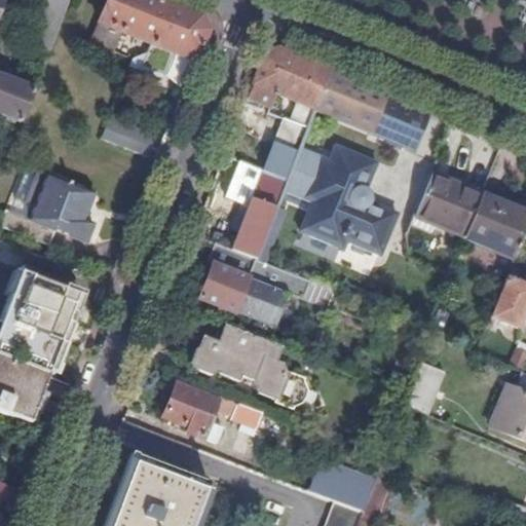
[(158,47),(174,7),(155,0),(108,0),(89,43),(113,52),(121,33),(151,45),(158,47)]
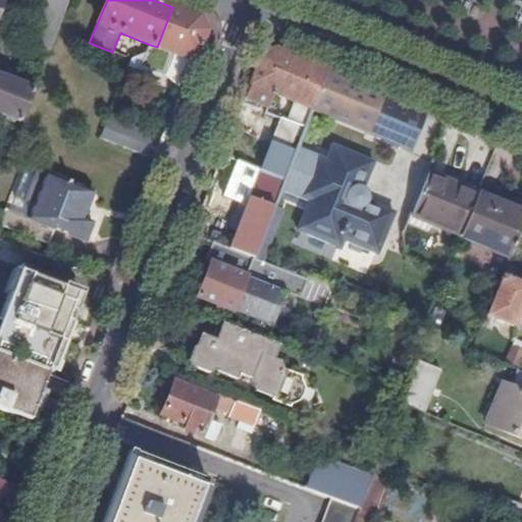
[(157,47),(194,61),(205,33),(199,18),(187,13),(172,7),(157,47)]
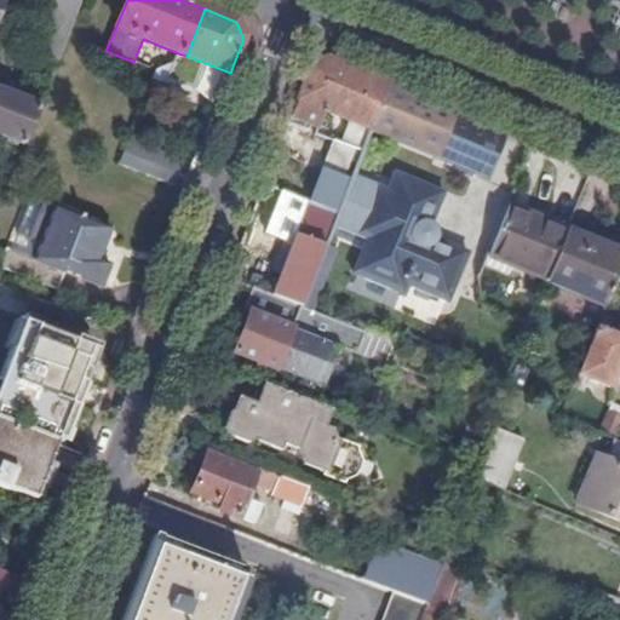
[(368,131),(386,86),(377,80),(327,59),(310,67),(291,116),(306,124),(317,127),(315,133),(334,142),(273,298),(300,308),(323,247),(361,150),(344,144),(351,124),(361,128),(360,135),(366,138),(368,131)]
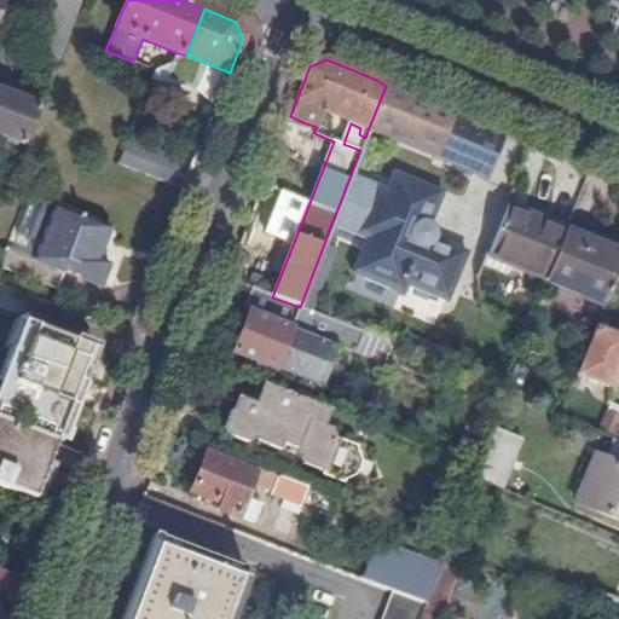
[(368,131),(486,179),(504,133),(469,119),(386,86),(368,131)]
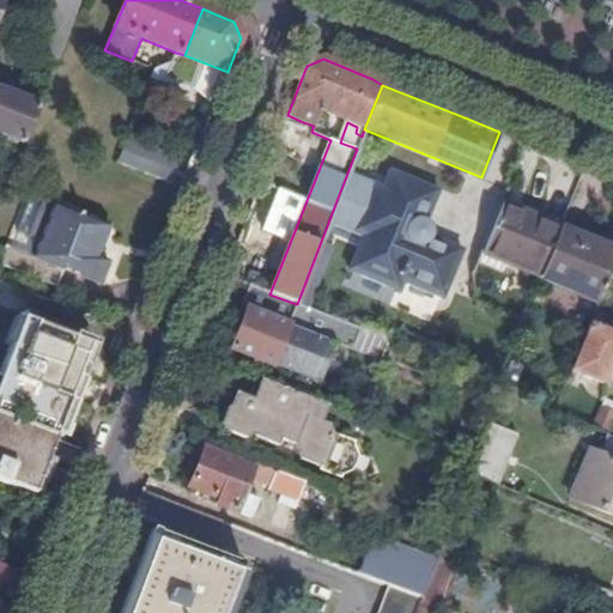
[(0,132),(26,141),(41,107),(0,91),(0,132)]
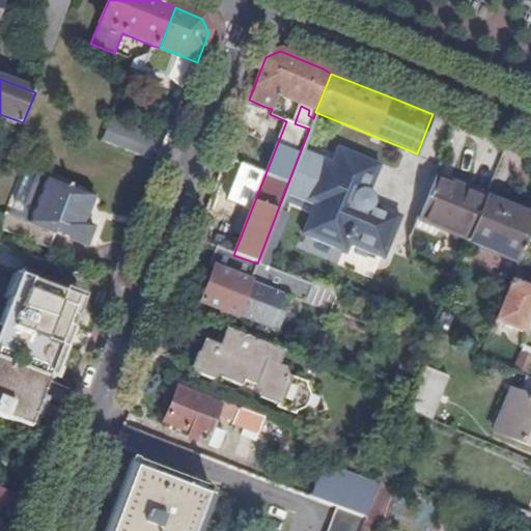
[(262,106),(249,100),(246,105),(260,111),(262,106)]
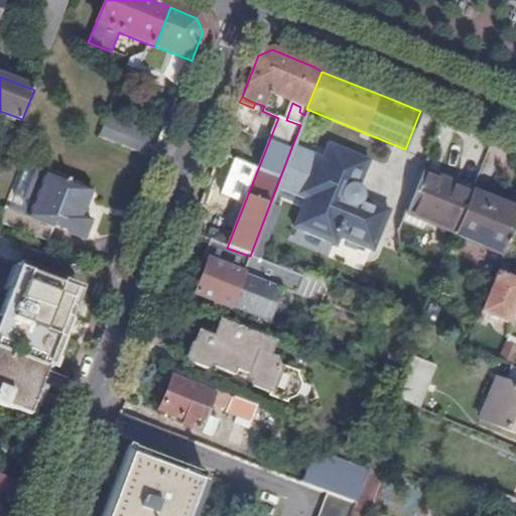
[(153,134),(107,115),(99,136),(145,155),(153,134)]
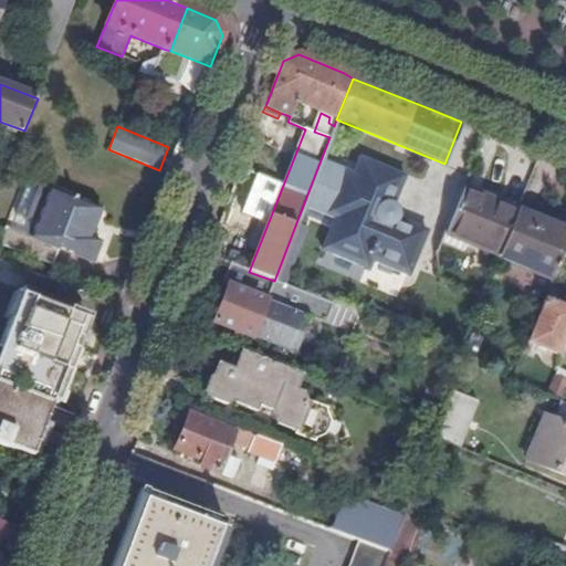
[(401,178),(357,160),(352,177),(342,174),(325,217),(334,220),(322,252),(365,269),(368,260),(409,275),(426,232),(396,220),(395,212),(390,208),(401,178)]
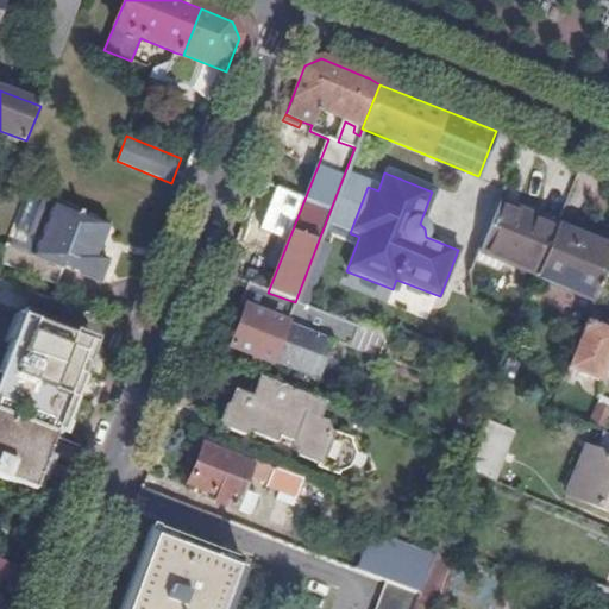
[(558,227),(497,202),(496,205),(477,251),(538,275),(558,227)]
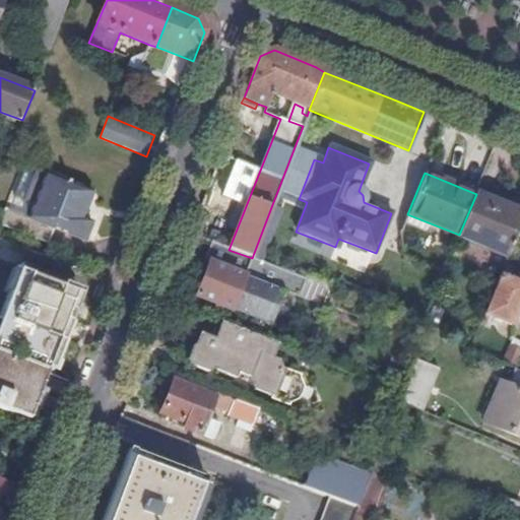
[(4,209),(0,219),(0,226),(47,246),(53,231),(83,243),(91,224),(82,220),(92,194),(46,175),(28,218),(4,209)]
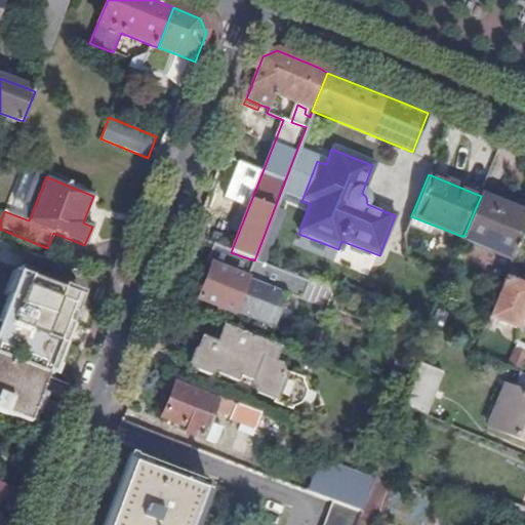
[(524,214),(481,196),(463,237),(462,239),(513,259),(524,230),(524,214)]
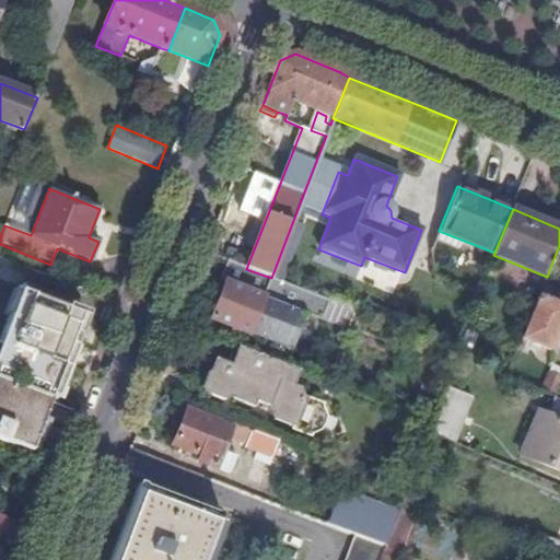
[(271,278),(246,269),(233,264),(211,319),(251,334),(254,325),(259,327),(261,317),(257,316),(265,298),(296,308),(303,291),(271,278)]
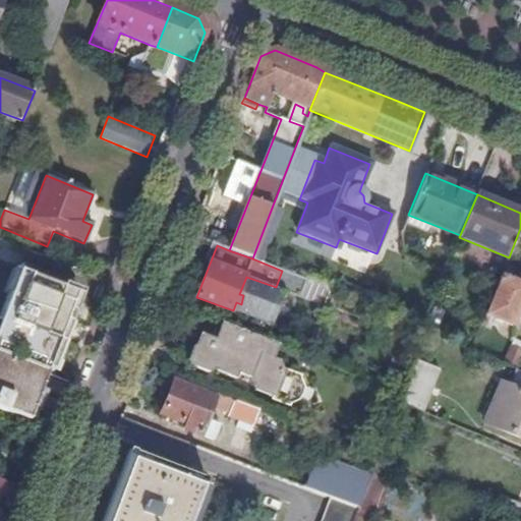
[(21,268),(0,323),(0,357),(46,375),(79,290),(21,268)]
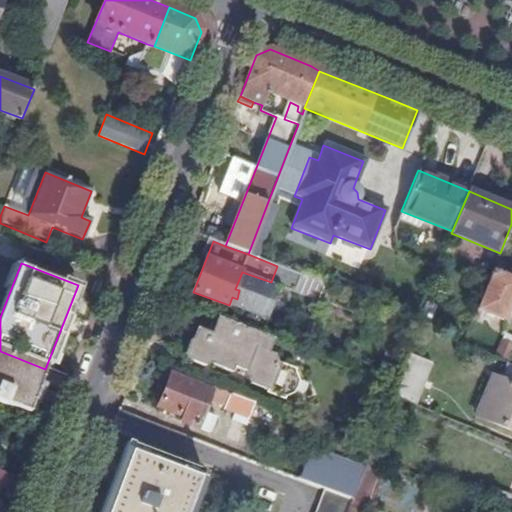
[(511,279),(492,272),(473,319),(477,321),(481,312),(503,321),(511,300),(511,299),(511,279)]
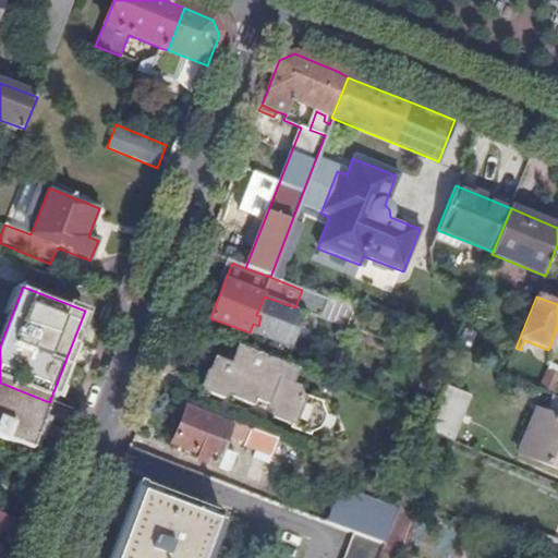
[(300,372),(239,349),(229,374),(213,367),(206,386),(210,397),(225,401),(232,398),(234,401),(253,409),(255,402),(269,409),(273,415),(287,421),(289,427),(313,436),(320,433),(326,416),(323,409),(303,401),(303,399),(298,390),(293,389),(300,372)]
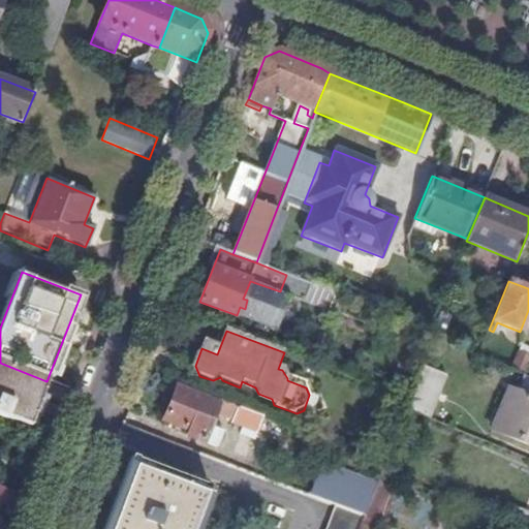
[(528,358),(519,353),(511,370),(524,375),(526,376),(528,368),(528,358)]
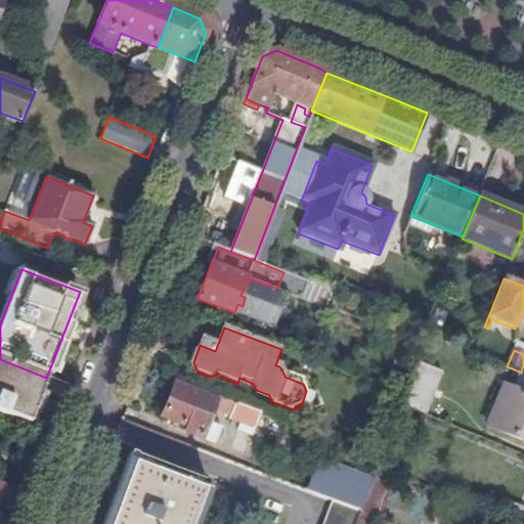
[(0,413),(28,425),(46,378),(0,359),(0,413)]
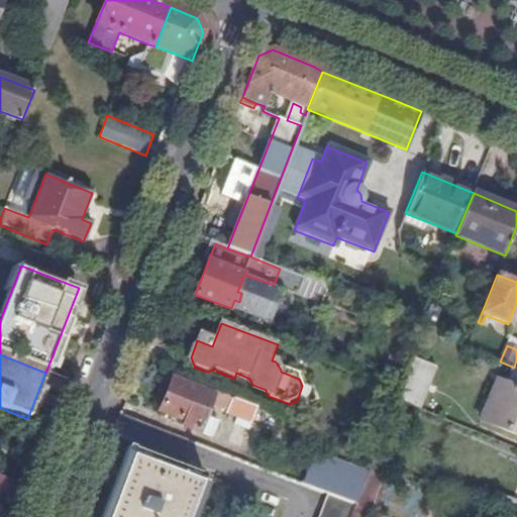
[(438,367),(413,357),(400,392),(397,399),(421,410),(438,367)]
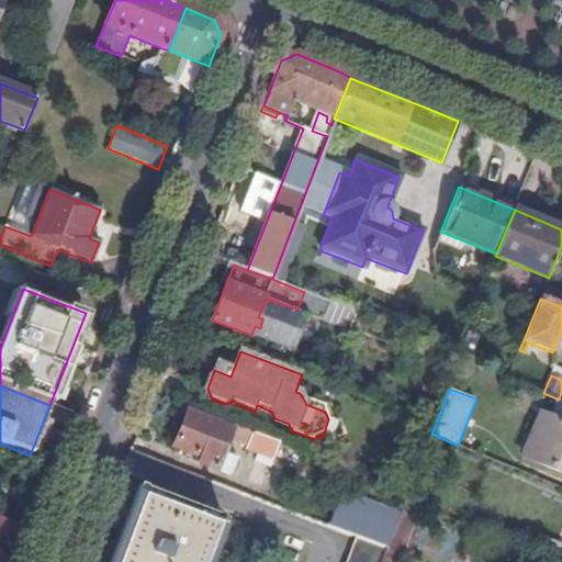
[(561,401),(559,400),(557,398),(549,417),(542,414),(524,458),(561,473),(561,401)]
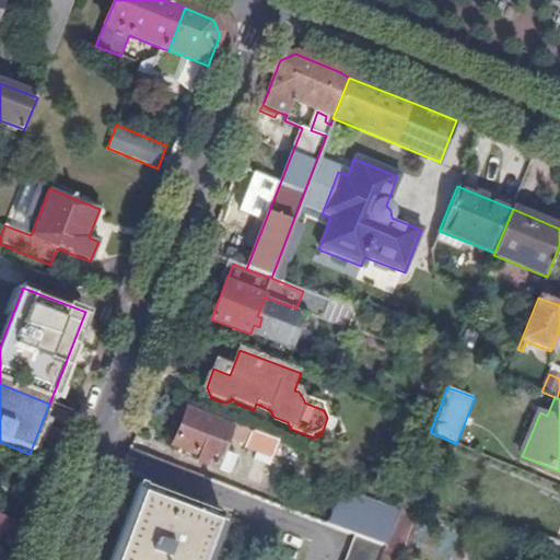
[(279,442),(232,424),(230,428),(187,412),(174,446),(201,457),(200,462),(231,474),(236,457),(223,452),(229,436),(246,444),(245,448),(257,453),(254,461),(269,467),(279,442)]
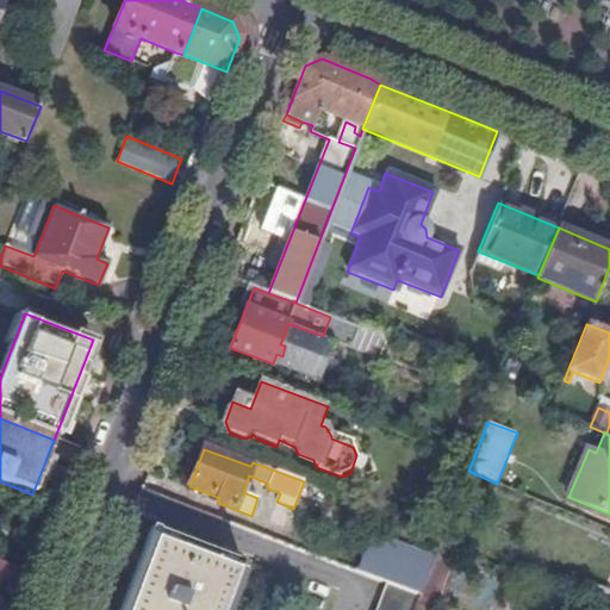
[(313,460),(298,454),(300,461),(316,467),(313,460)]
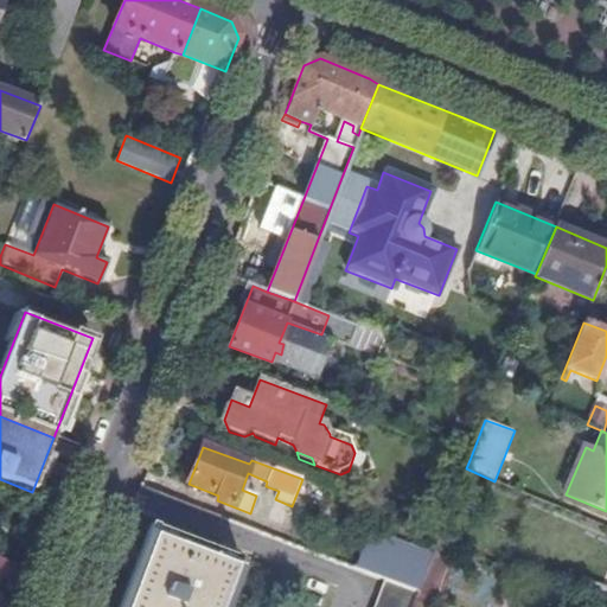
[(219,606),(238,560),(155,529),(126,606),(219,606)]
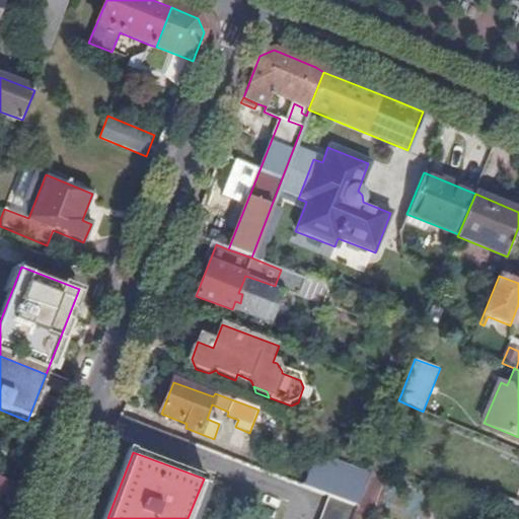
[(316,455),(304,486),(331,497),(358,507),(370,475),(316,455)]
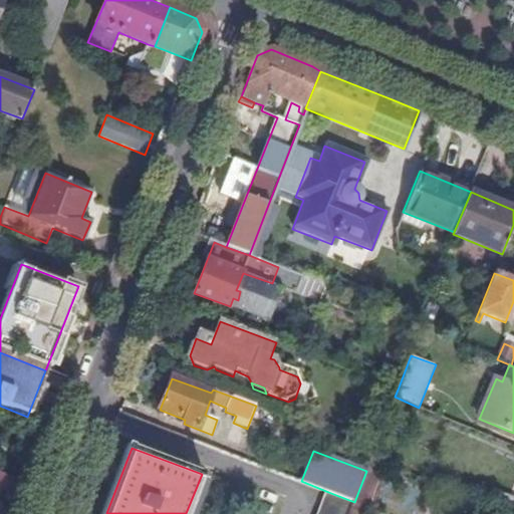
[(0,490),(20,500),(26,485),(0,475),(0,490)]
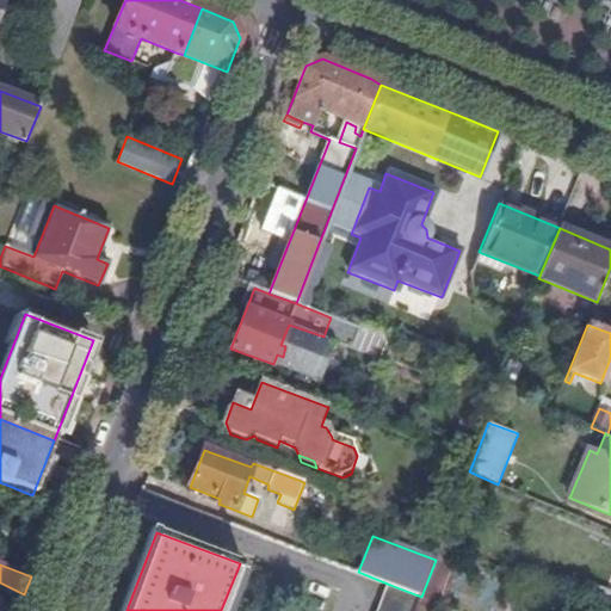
[(415,610),(421,597),(390,585),(380,610),(415,610)]
